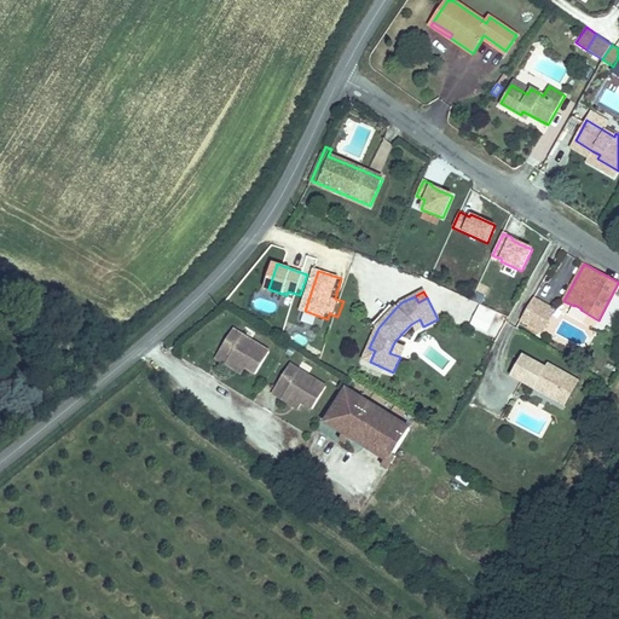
[(544,305),(533,299),(521,319),(532,325),(544,305)]
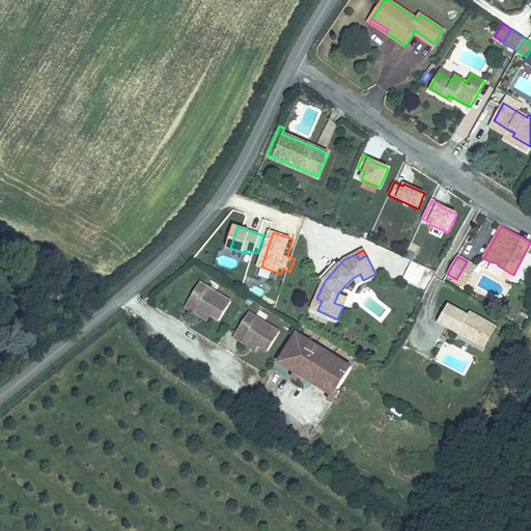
[(418,284),(424,264),(402,258),(400,266),(395,264),(392,276),(418,284)]
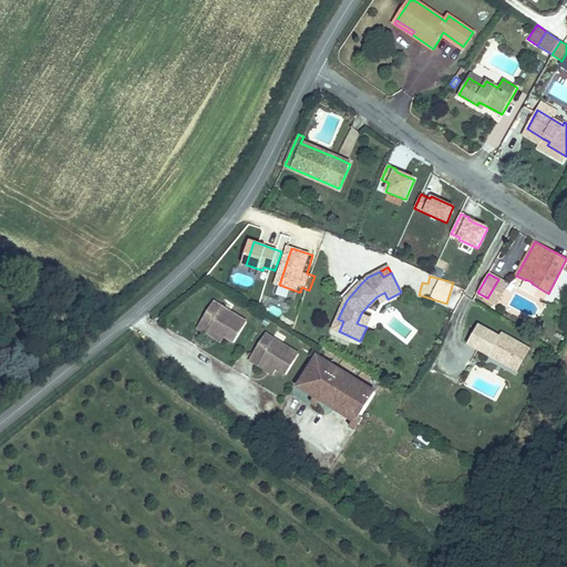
[(507,284),(498,279),(487,298),(491,300),(495,302),(497,303),(507,284)]
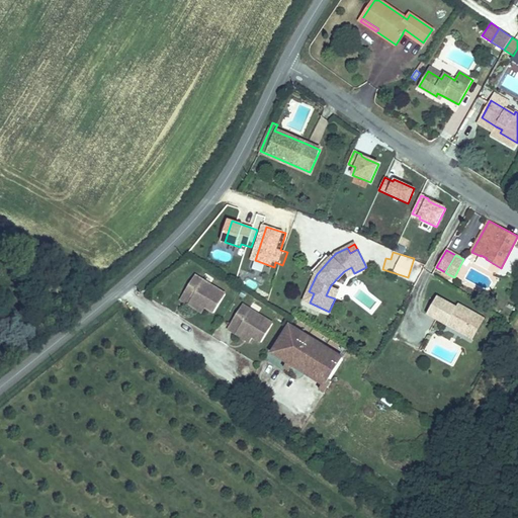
[(313,271),(317,274),(330,259),(328,257),(324,262),(323,261),(313,271)]
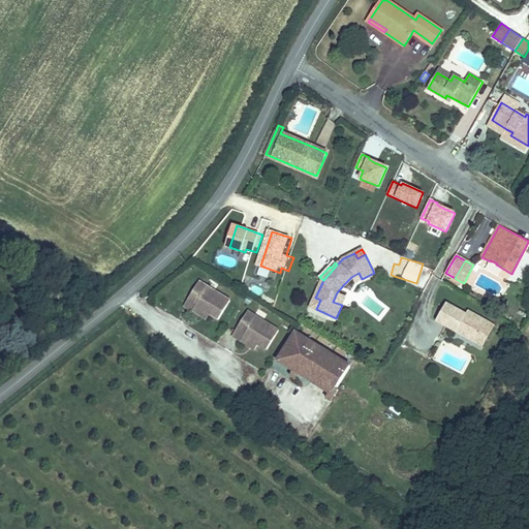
[(424,267),(417,283),(424,285),(430,270),(424,267)]
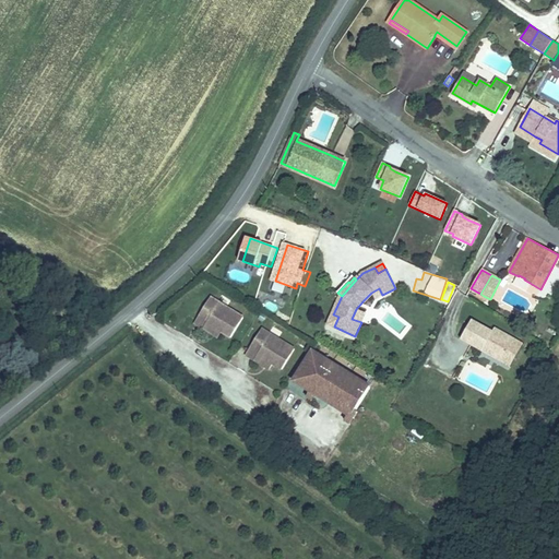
[(379,288),(371,293),(376,299),(382,295),(379,288)]
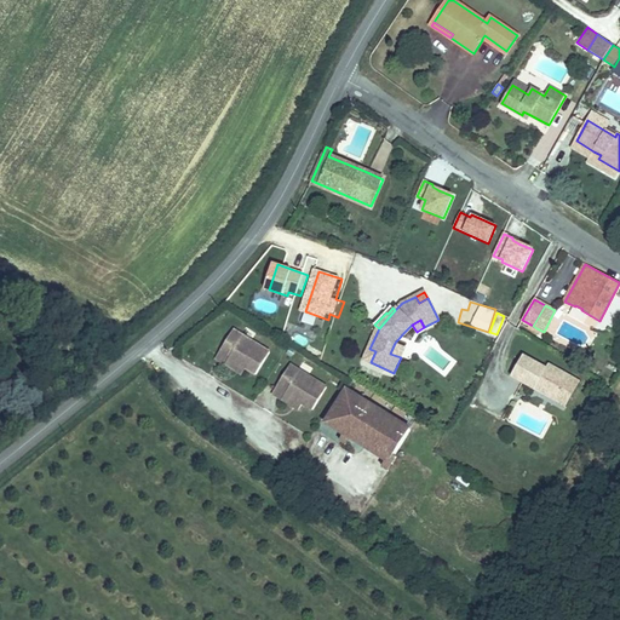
[(216,357),(227,365),(230,359),(245,368),(257,374),(270,352),(234,329),(216,357)]
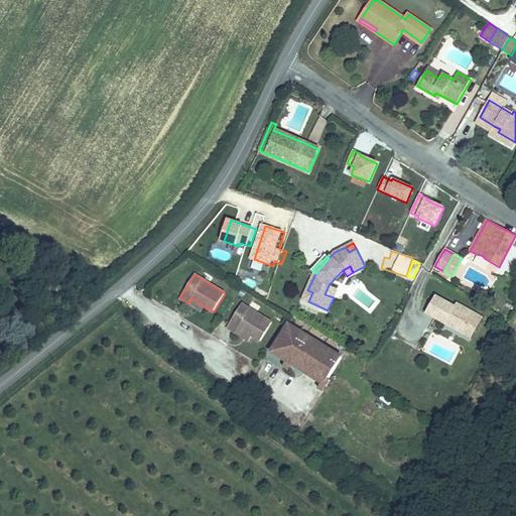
[(337,289),(329,285),(325,294),(334,297),(337,289)]
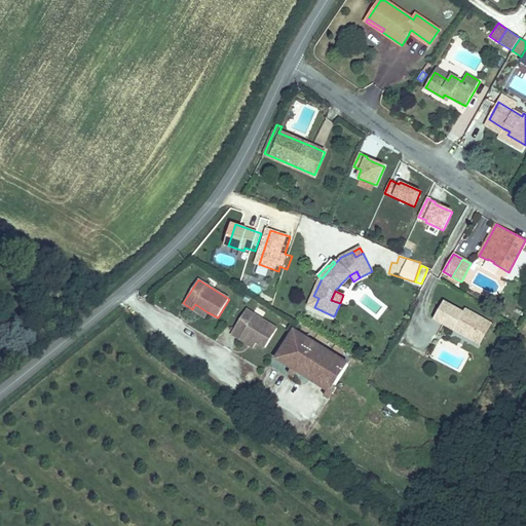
[(378,317),(384,308),(364,293),(358,301),(378,317)]
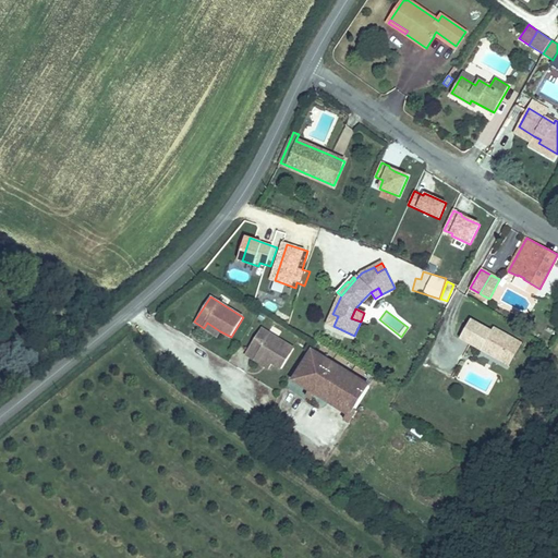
[(328,324),(334,326),(338,316),(332,314),(328,324)]
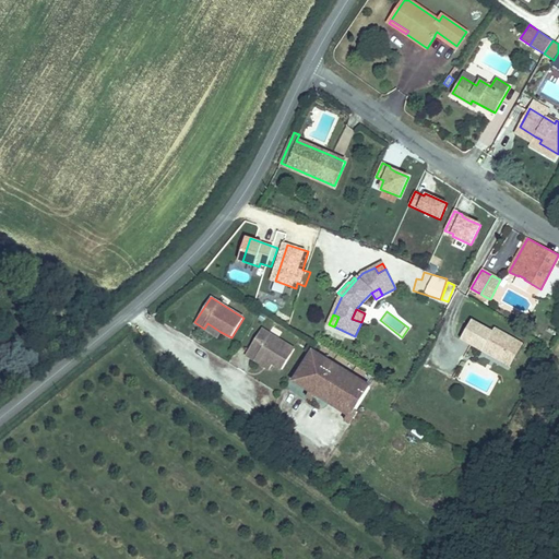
[(462,339),(483,351),(485,347),(504,358),(515,340),(495,329),(492,332),(472,320),(462,339)]
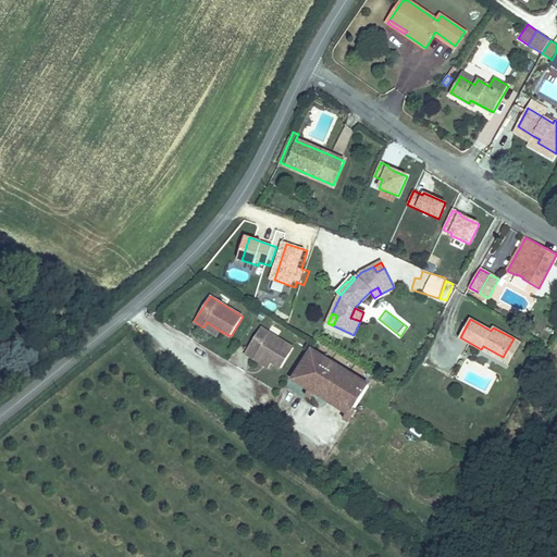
[(203,327),(217,335),(220,331),(207,322),(203,327)]
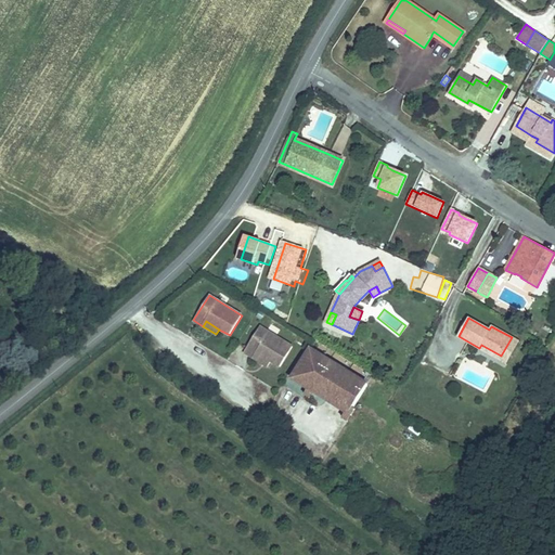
[(245,351),(254,358),(257,352),(270,361),(281,366),(293,347),(260,326),(245,351)]
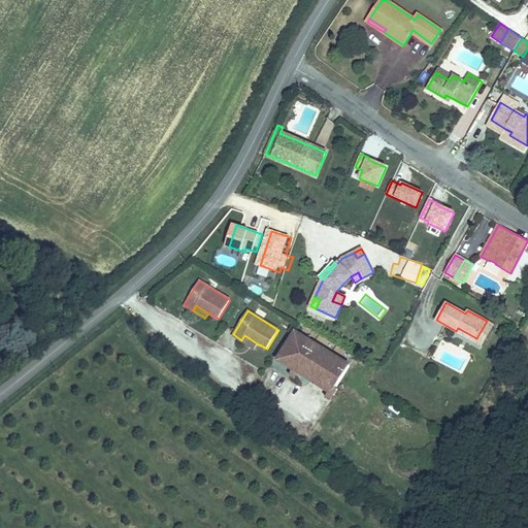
[(493,325),(487,321),(476,338),(458,328),(456,331),(482,345),(493,325)]
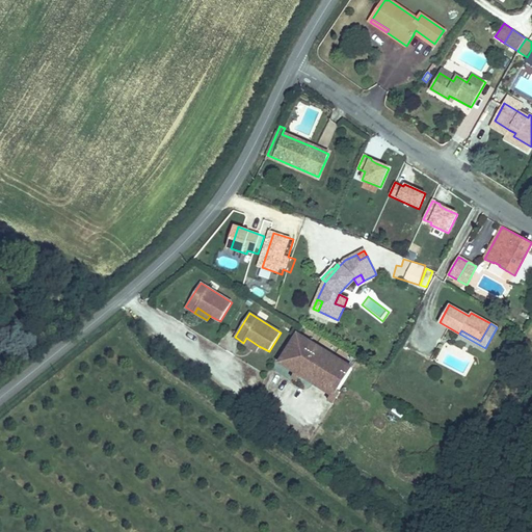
[(352,369),(297,335),(280,364),(335,397),(352,369)]
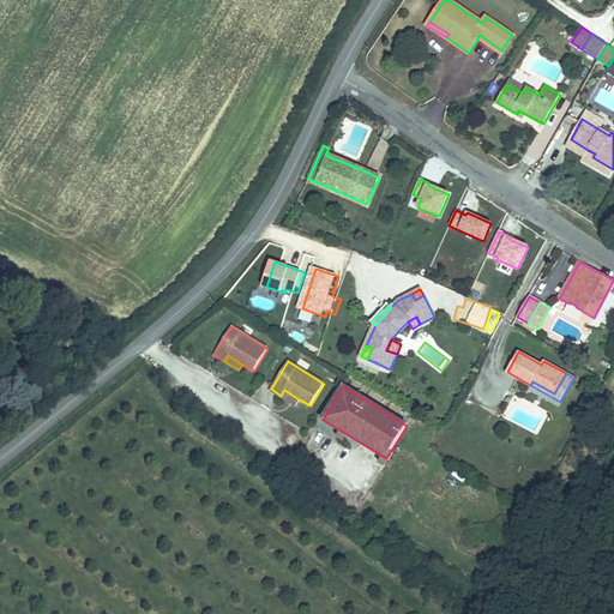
[(281,396),(295,405),(299,399),(284,390),(281,396)]
